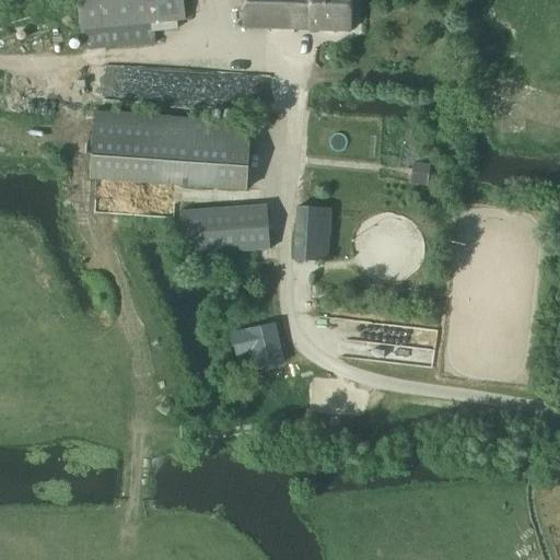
[(176,21),(184,20),(182,0),(76,0),(81,50),(154,44),(153,32),(176,30),(176,21)]
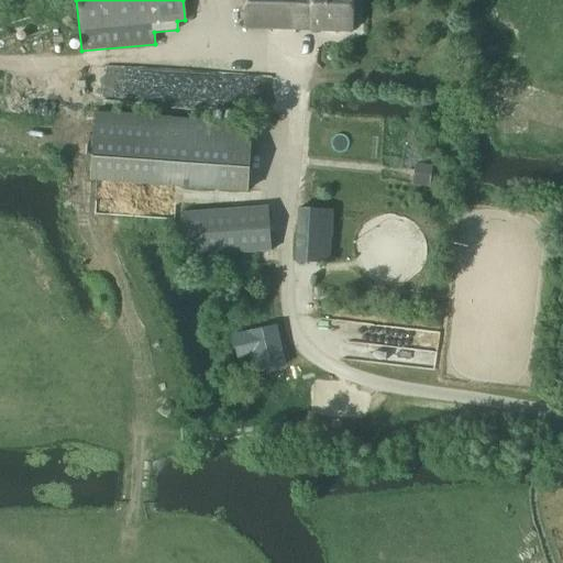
[(352,31),(352,0),(243,0),(244,29),(310,30),(352,31)]
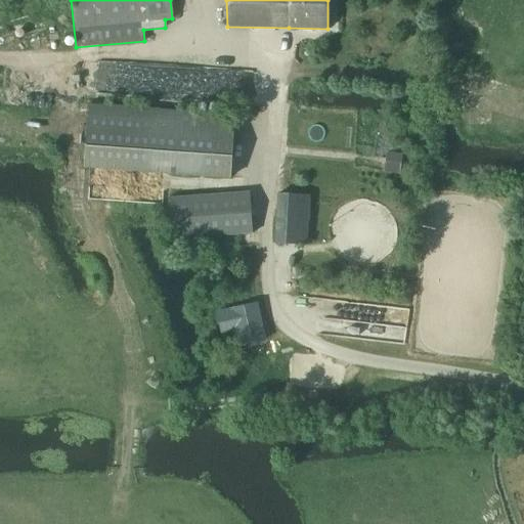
[(230,178),(233,114),(88,107),(85,171),(230,178)]
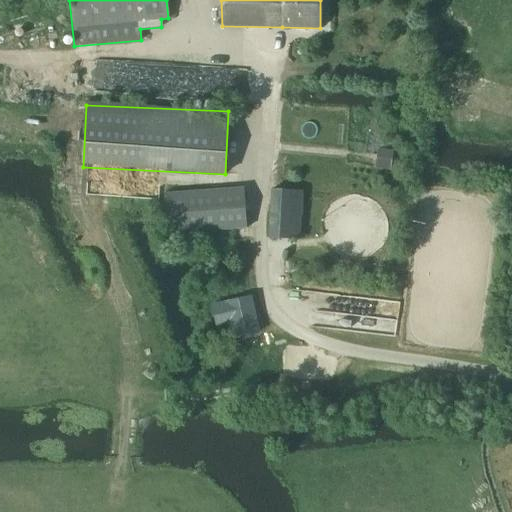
[(243,188),(163,194),(166,235),(246,229),(243,188)]
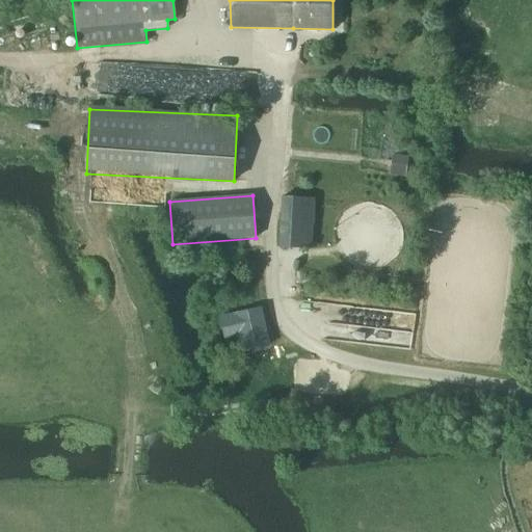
[(315,198),(307,198),(282,196),(278,248),(293,249),(294,239),(303,240),(304,224),(313,224),(315,198)]
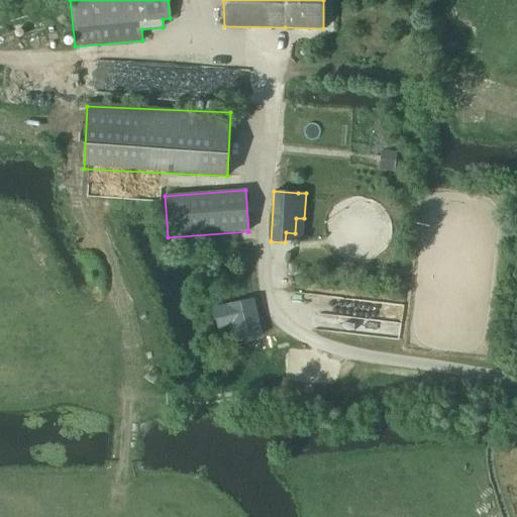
[(261,336),(252,300),(213,309),(218,328),(231,325),(235,343),(261,336)]
